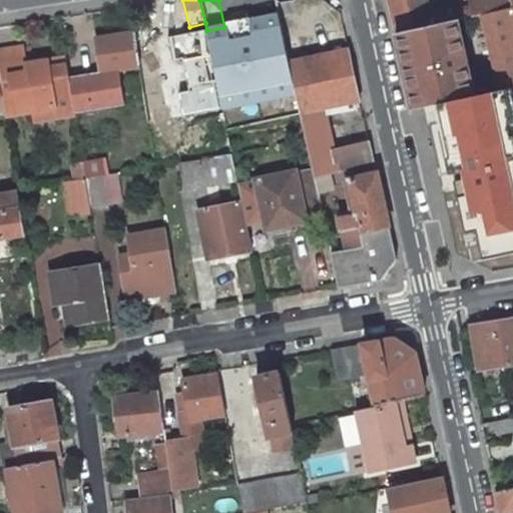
[(471,0),(473,9),(431,19),(426,0),(388,0),(396,34),(458,20),(481,14),(512,7),(512,6),(511,0),(471,0)]
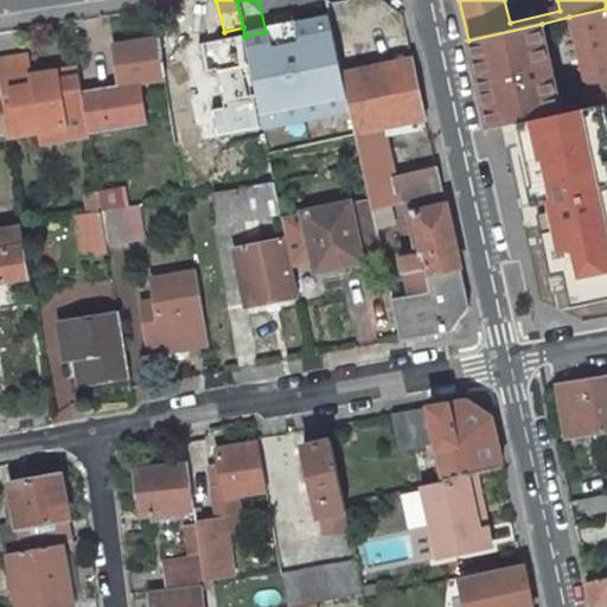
[(605,103),(606,102),(606,8),(569,17),(593,106),(605,103)]
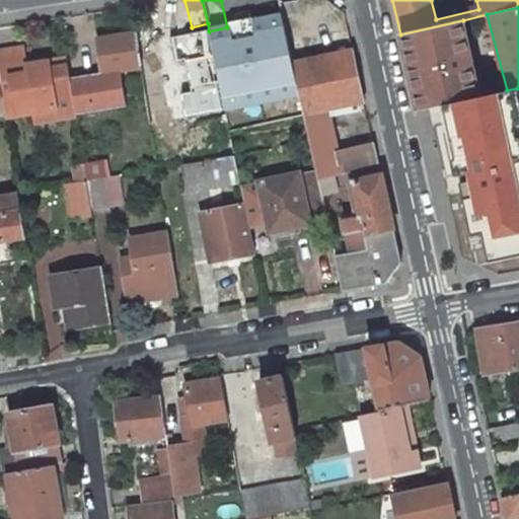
[(444,105),(480,97),(463,20),(400,34),(409,71),(416,69),(417,76),(410,78),(418,112),(444,105)]
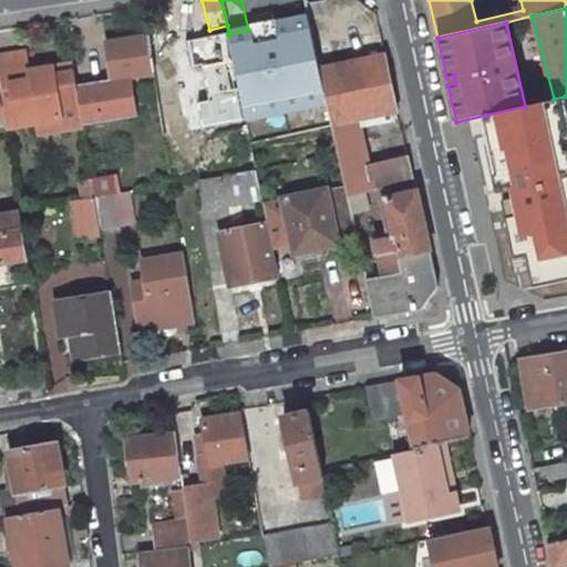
[(245,45),(254,80),(295,71),(285,27),(259,32),(261,41),(254,43),(245,45)]
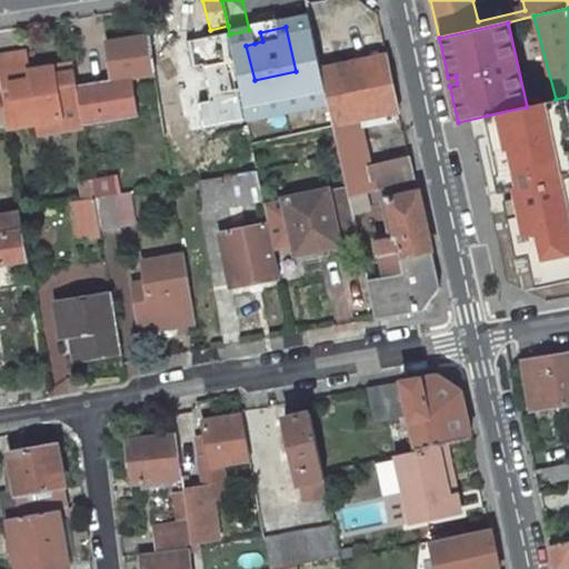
[(196,28),(148,36),(155,73),(201,66),(196,28)]
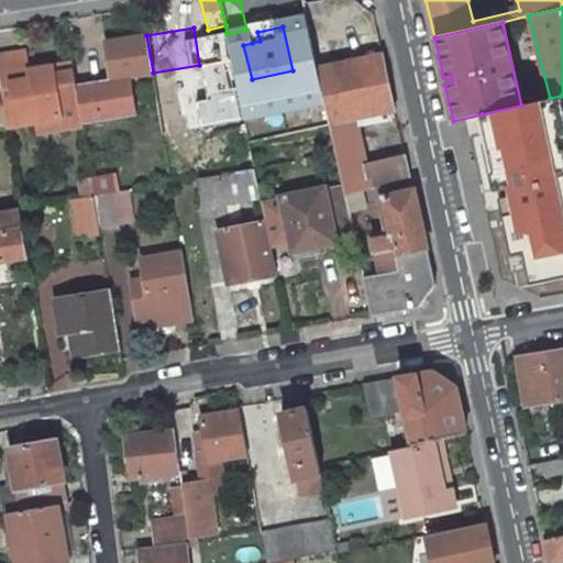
[(260,41),(257,32),(250,34),(252,43),(260,41)]
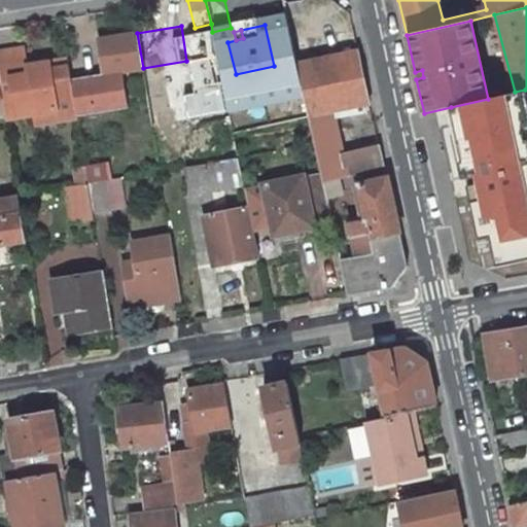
[(123,72),(143,68),(137,33),(98,39),(103,73),(71,78),(77,113),(78,116),(129,108),(123,72)]
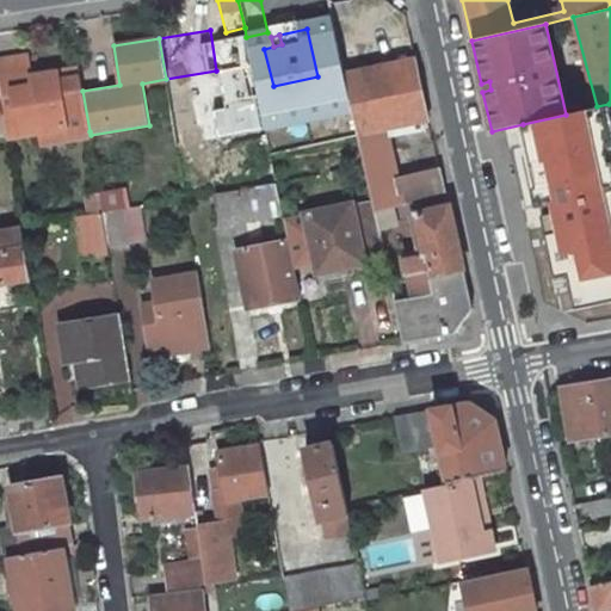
[(82,91),(80,78),(56,81),(54,73),(34,76),(29,56),(0,60),(0,102),(2,116),(6,136),(41,131),(65,127),(66,136),(90,131),(82,91)]
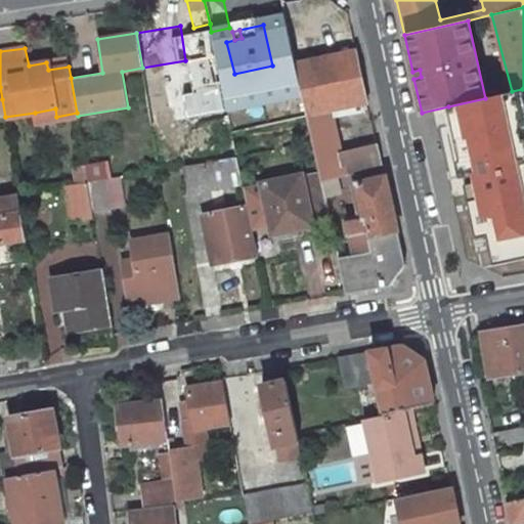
[(331,108),(367,101),(356,51),(329,57),(336,94),(331,108)]
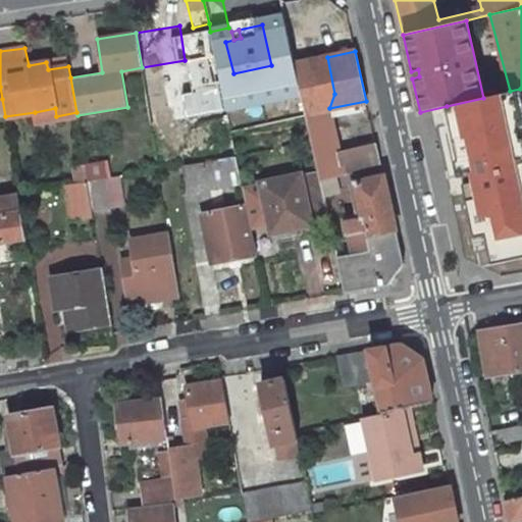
[(318,171),(320,183),(336,177),(345,176),(341,156),(329,108),(334,94),(327,57),(295,64),(305,112),(312,142),(318,171)]
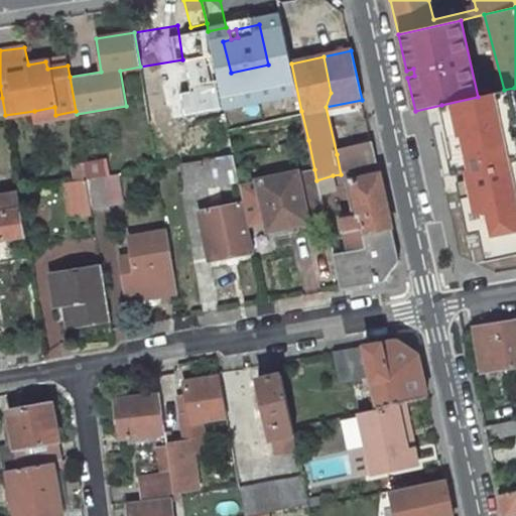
[(67,57),(45,61),(47,69),(68,66),(67,57)]
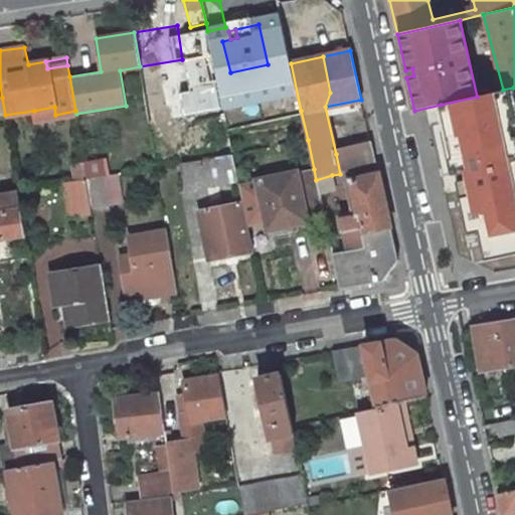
[(406,77),(413,75),(412,68),(405,70),(406,77)]
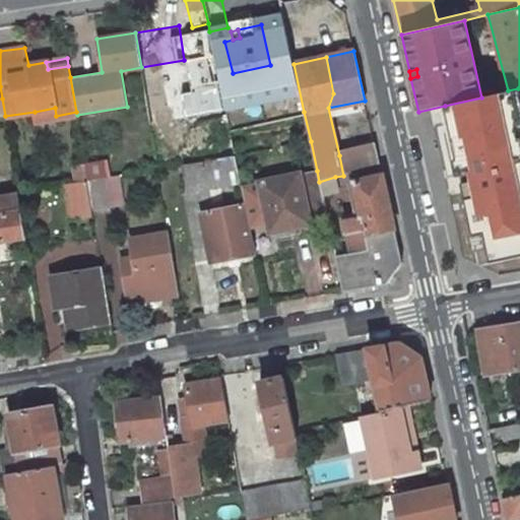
[(157,89),(155,72),(142,74),(145,90),(157,89)]
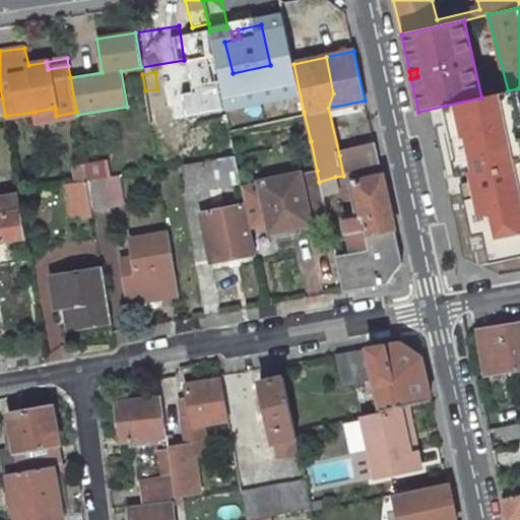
[(150,125),(169,122),(163,88),(157,89),(145,90),(150,125)]
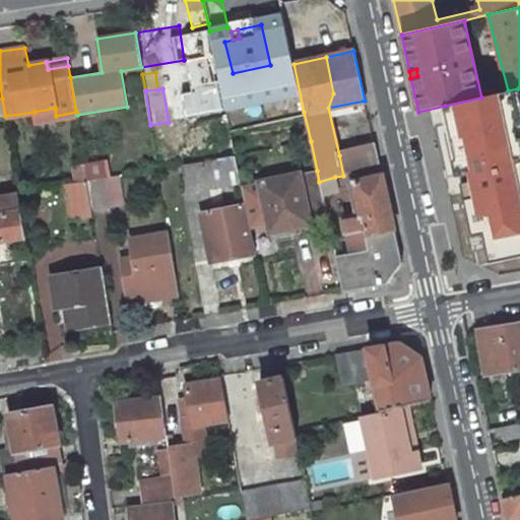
[(481,98),(445,106),(476,251),(488,249),(491,262),(519,255),(519,95),(518,88),(508,90),(481,98)]
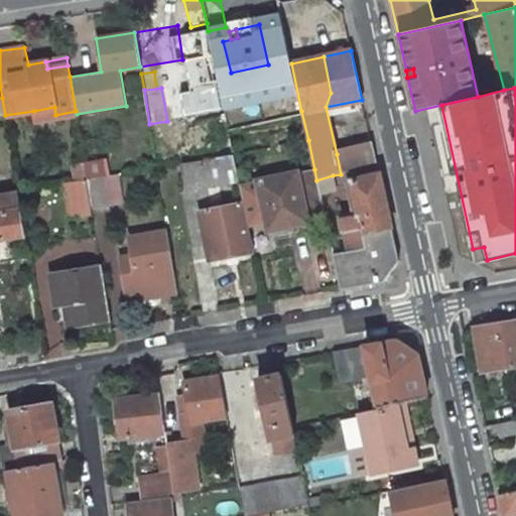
[(265,103),(253,105),(259,135),(270,133),(265,103)]
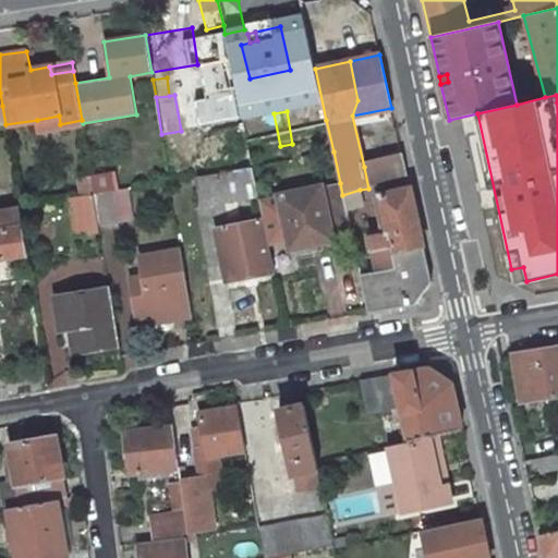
[(60,124),(59,116),(37,120),(38,126),(60,124)]
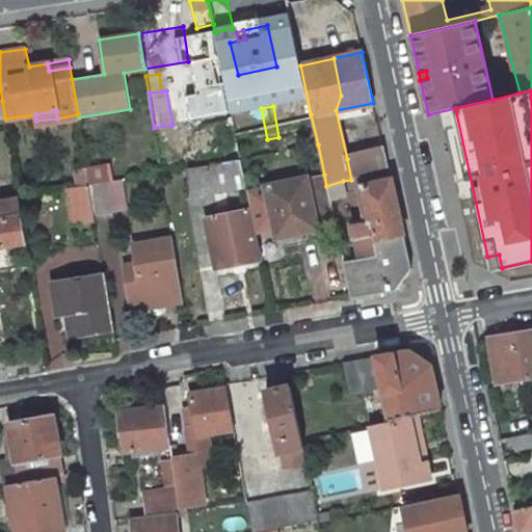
[(311,114),(280,121),(287,151),(318,144),(311,114)]
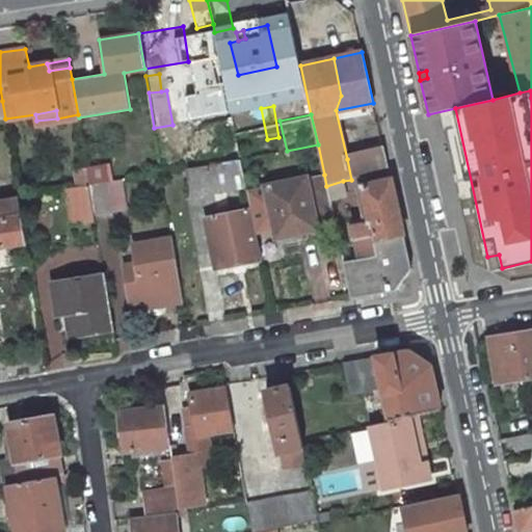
[(237,143),(205,149),(208,166),(241,160),(237,143)]
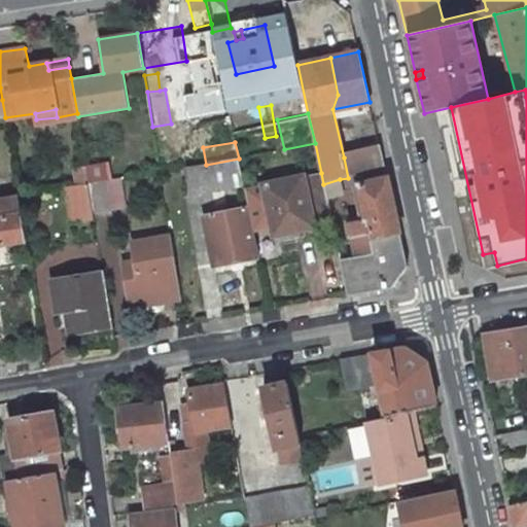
[(366,173),(384,168),(379,146),(361,152),(361,153),(366,173)]
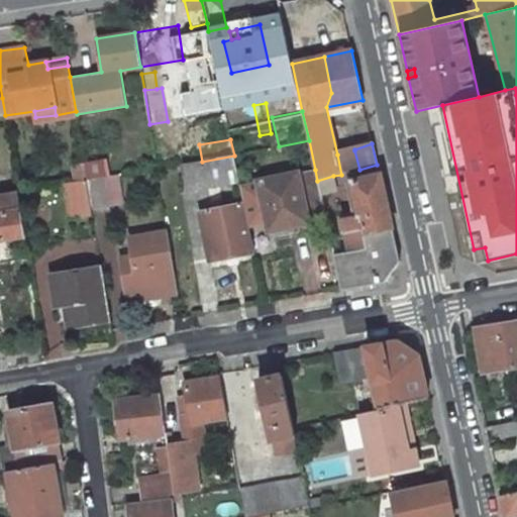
[(341,175),(359,170),(354,150),(337,154),(341,175)]
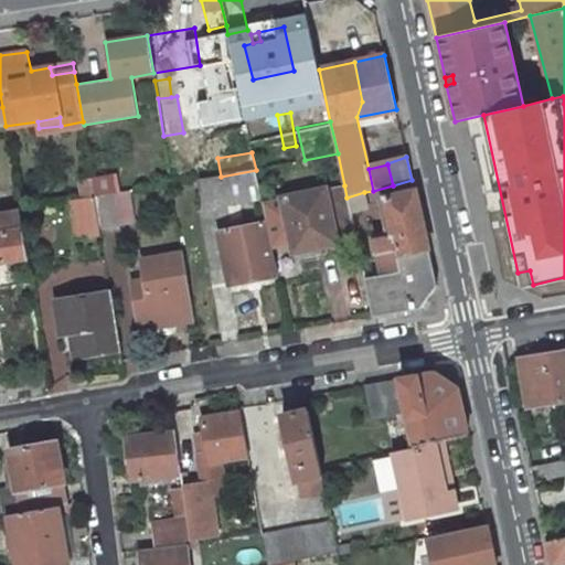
[(221,177),(199,180),(204,209),(262,199),(256,170),(221,177)]
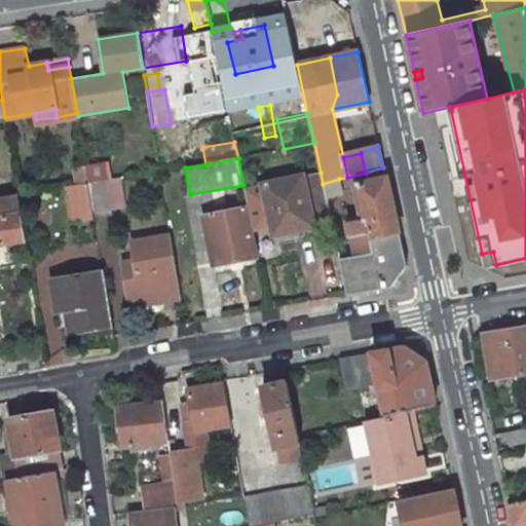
[(107,180),(104,163),(86,166),(88,183),(107,180)]
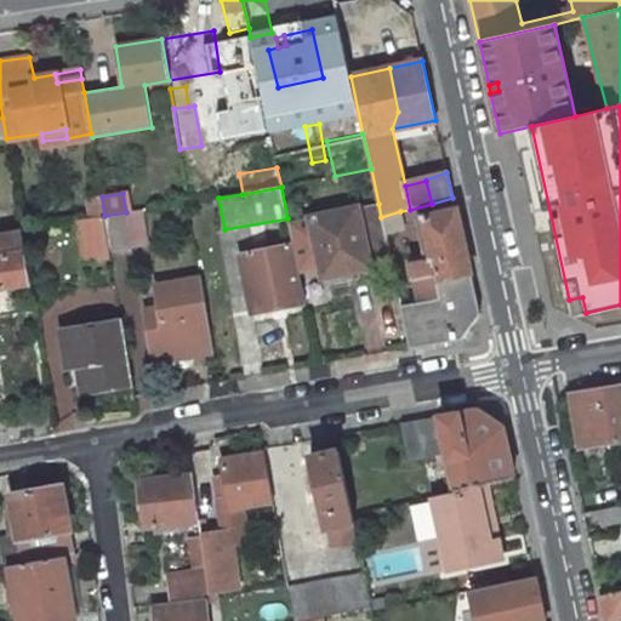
[(102,197),(87,200),(90,218),(104,216),(102,197)]
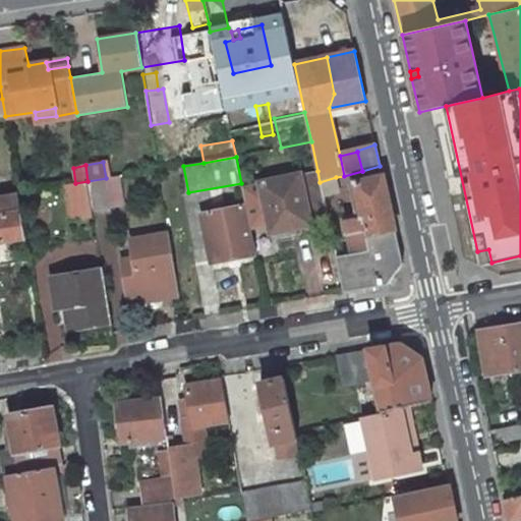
[(272,233),(329,221),(323,196),(320,182),(317,171),(242,187),(246,205),(250,226),(269,222),(272,233)]
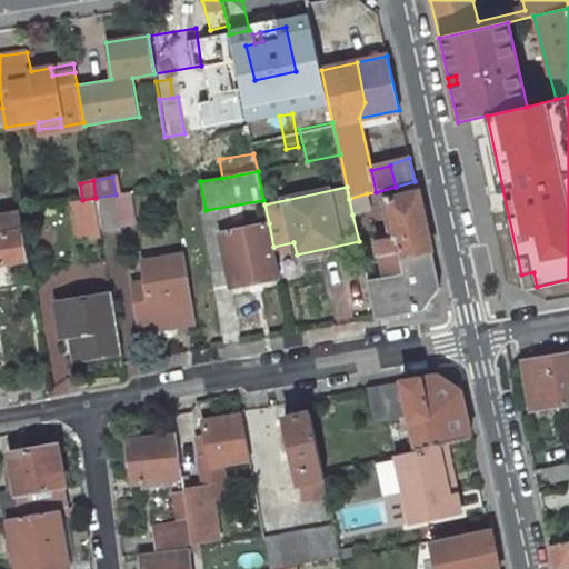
[(0,212),(18,210),(16,191),(0,193),(0,212)]
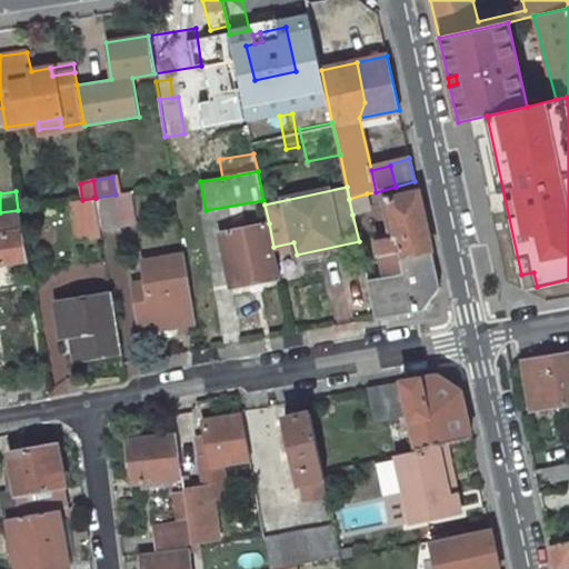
[(133,227),(128,192),(116,195),(121,228),(133,227)]
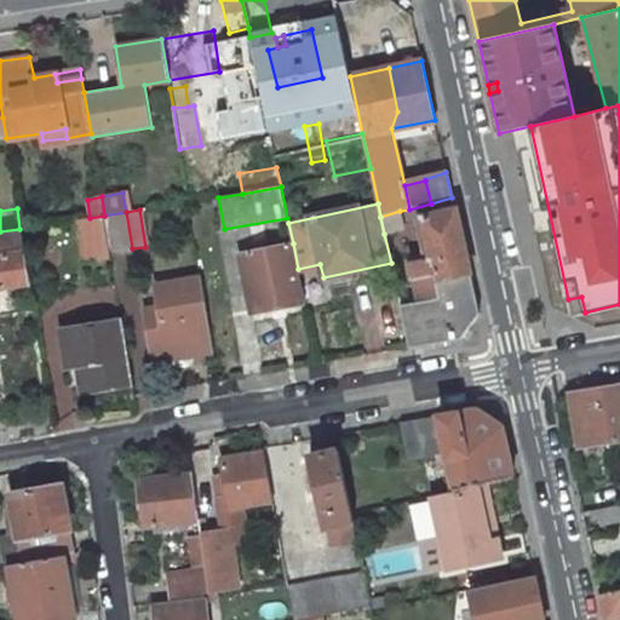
[(457,210),(454,210),(422,218),(431,262),(409,265),(412,281),(435,276),(436,283),(471,275),(457,210)]
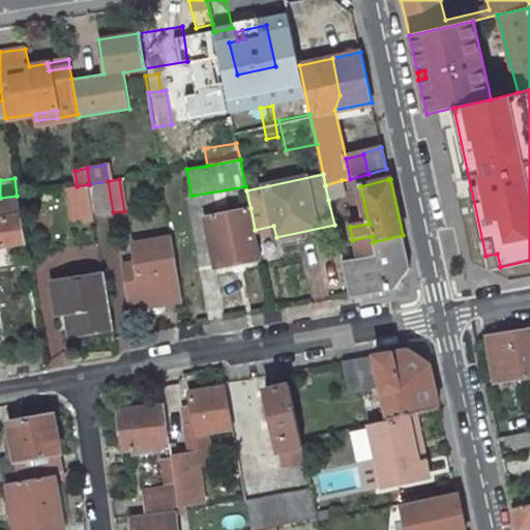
[(328,200),(346,196),(342,180),(325,185),(328,200)]
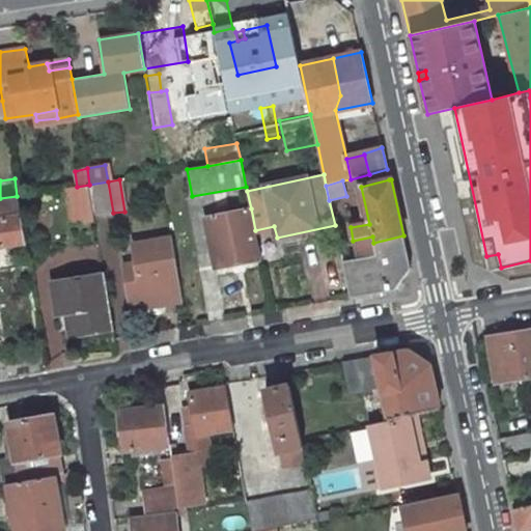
[(94,216),(113,213),(108,182),(89,185),(94,216)]
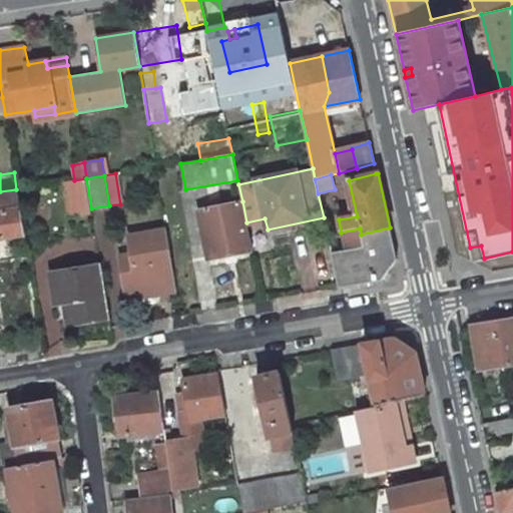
[(65,181),(70,218),(92,214),(91,208),(86,178),(74,180),(65,181)]
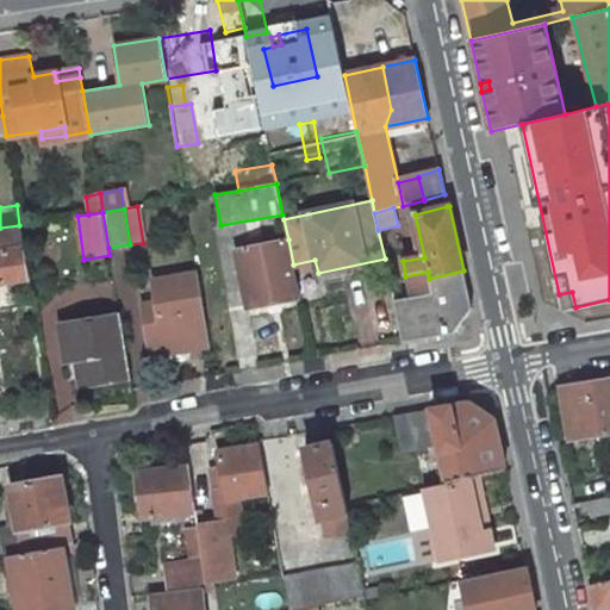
[(0,284),(29,279),(20,225),(19,225),(0,228),(0,284)]
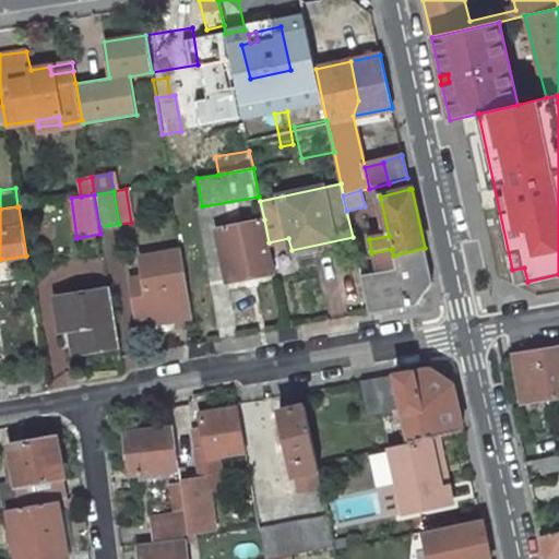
[(269,242),(264,219),(239,224),(233,226),(215,229),(227,285),(275,274),(269,242)]
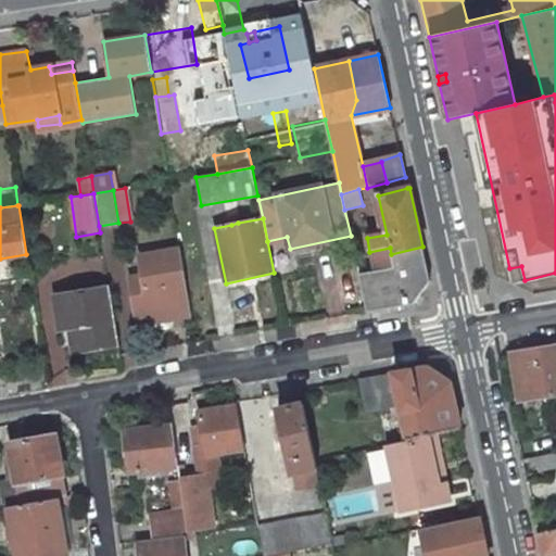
[(390,248),(369,252),(374,270),(358,274),(367,311),(414,303),(430,281),(422,247),(391,254),(390,248)]
